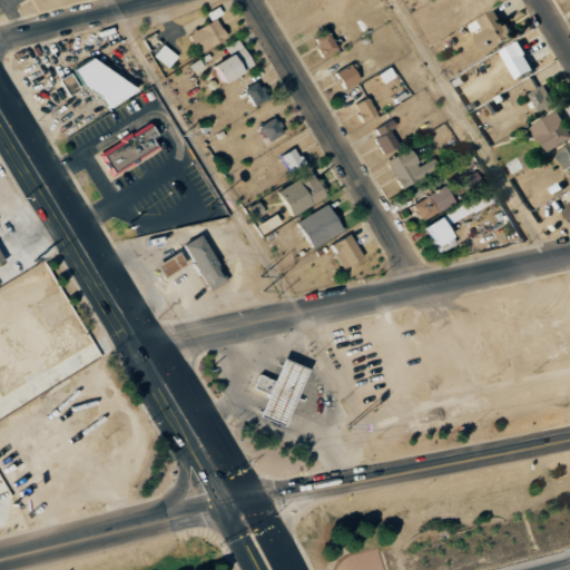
[(490,53),(517,36),(498,8),(471,26),(490,53)]
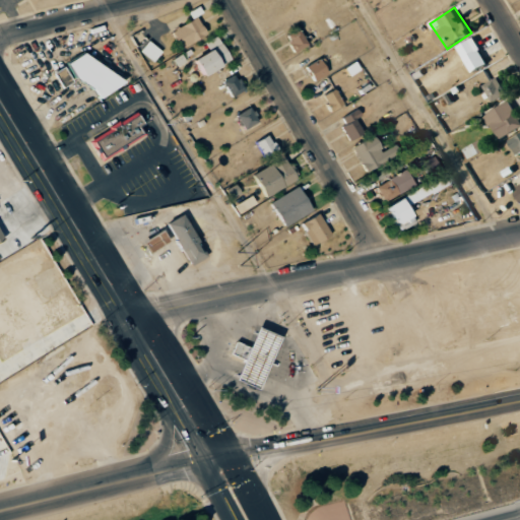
[(206,36),(199,18),(173,28),(180,47),(206,36)]
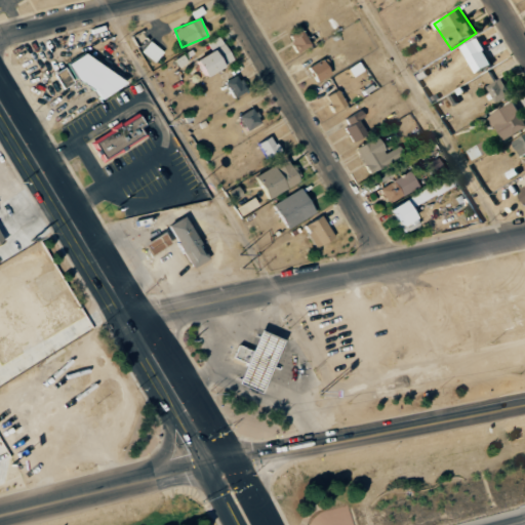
[(312,45),(303,29),(289,36),(297,52),(312,45)]
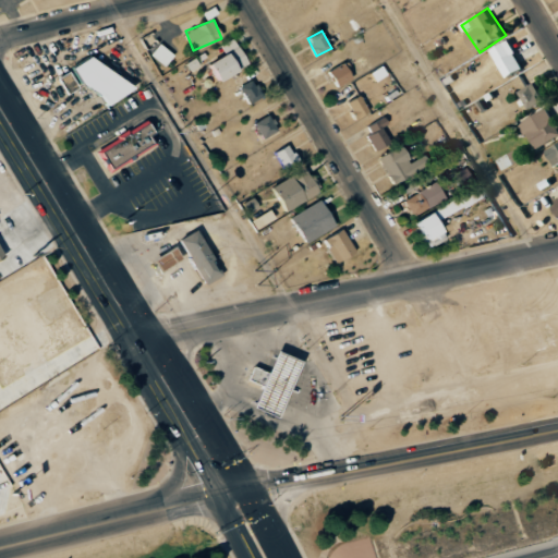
[(249,64),(233,38),(220,45),(226,55),(210,62),(220,81),(249,64)]
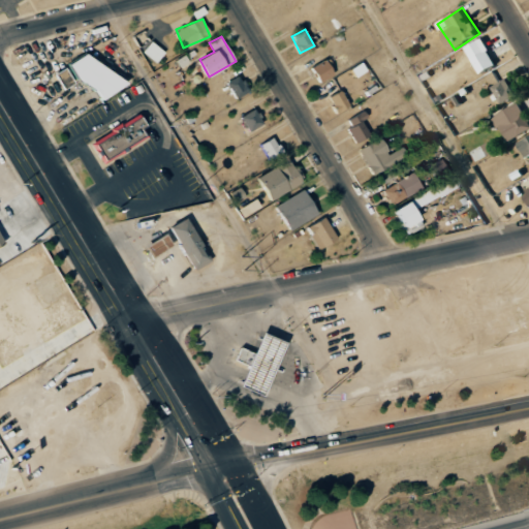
[(479,73),(497,66),(486,38),(468,45),(479,73)]
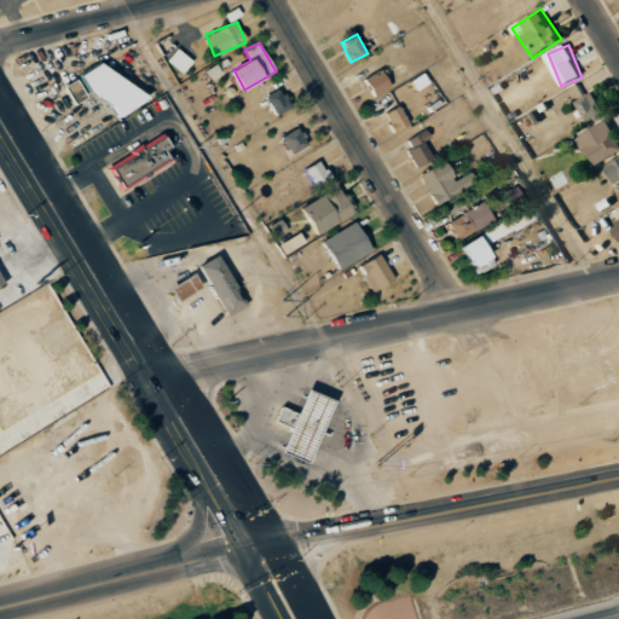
[(183,74),(192,61),(177,48),(167,61),(183,74)]
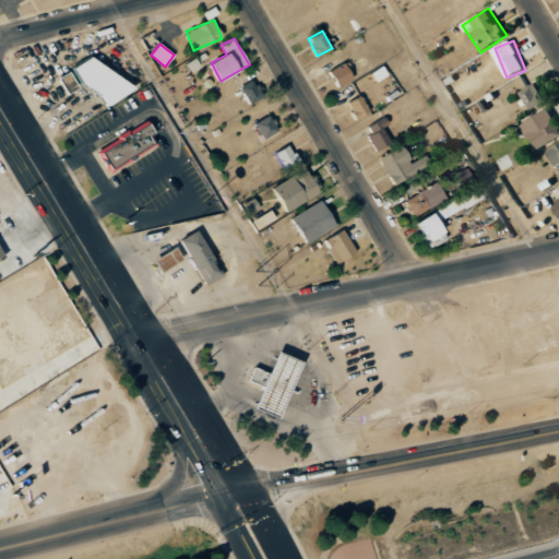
[(339,87),(355,78),(346,62),(330,71),(339,87)]
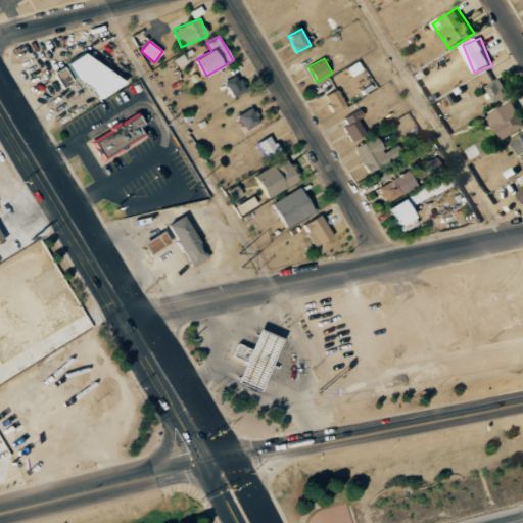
[(74,82),(65,66),(54,73),(63,88),(74,82)]
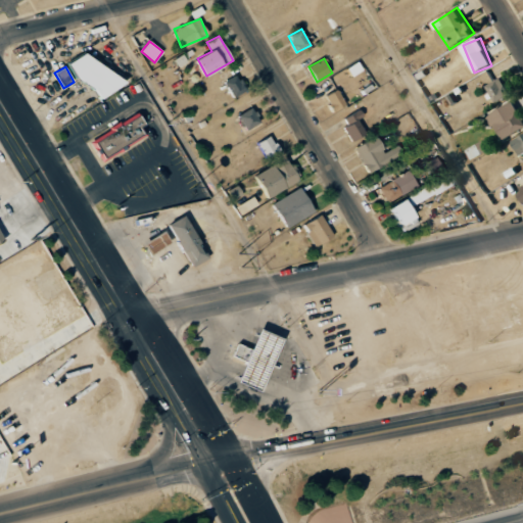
[(234,98),(246,91),(237,75),(225,81),(234,98)]
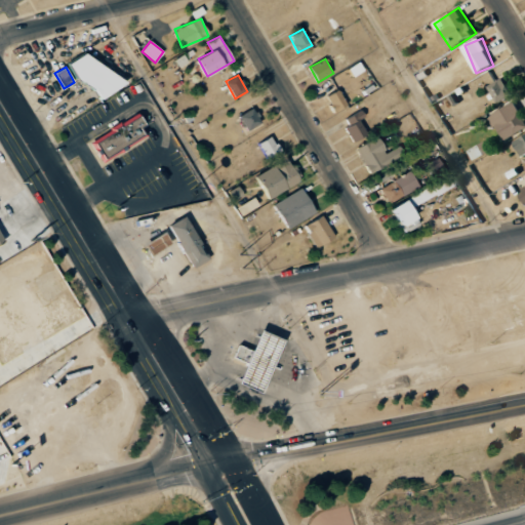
[(514,95),(507,78),(491,84),(498,102),(514,95)]
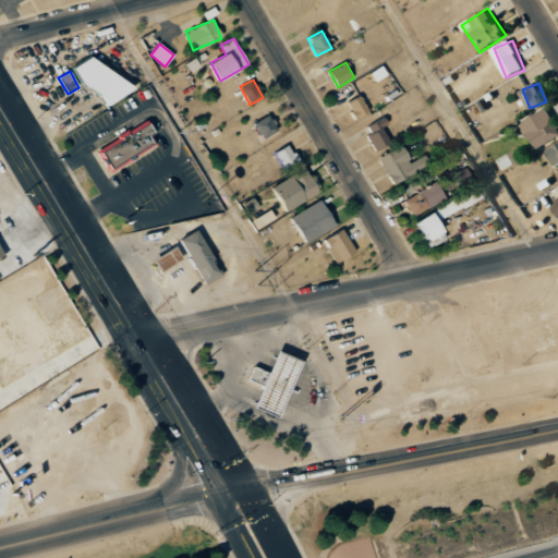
[(348,101),(355,118),(370,111),(361,95),(348,101)]
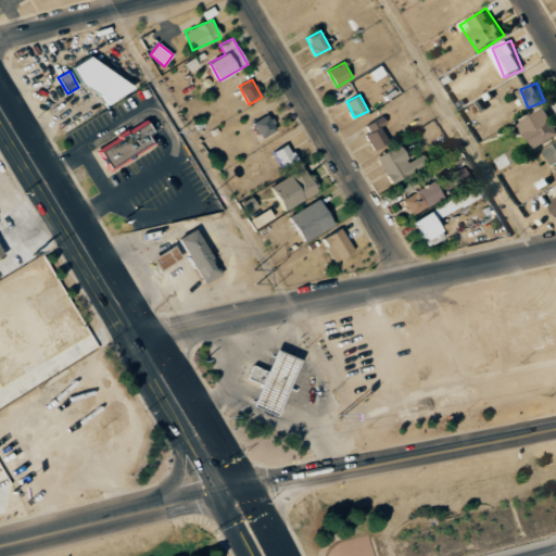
[(555,138),(555,126),(547,109),(521,121),(533,148),(555,138)]
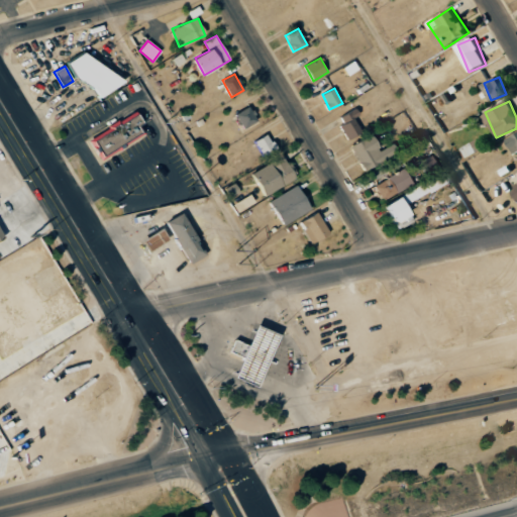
[(257,121),(249,106),(235,114),(243,128),(257,121)]
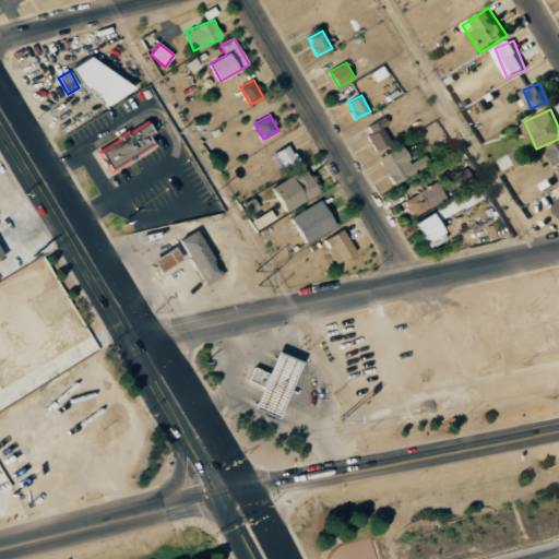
[(375,150),(391,144),(381,119),(366,126),(375,150)]
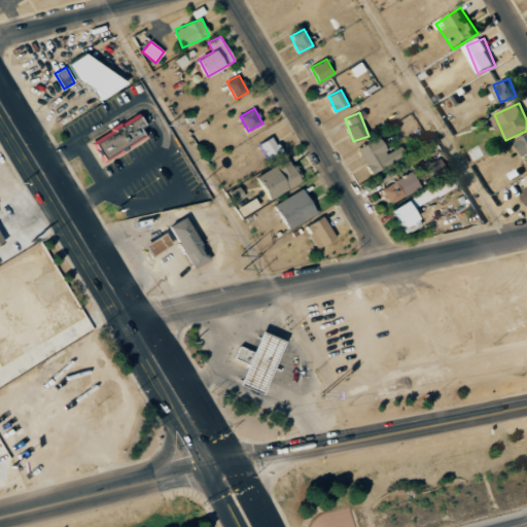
[(104,164),(148,136),(144,128),(147,126),(140,113),(91,143),(104,164)]
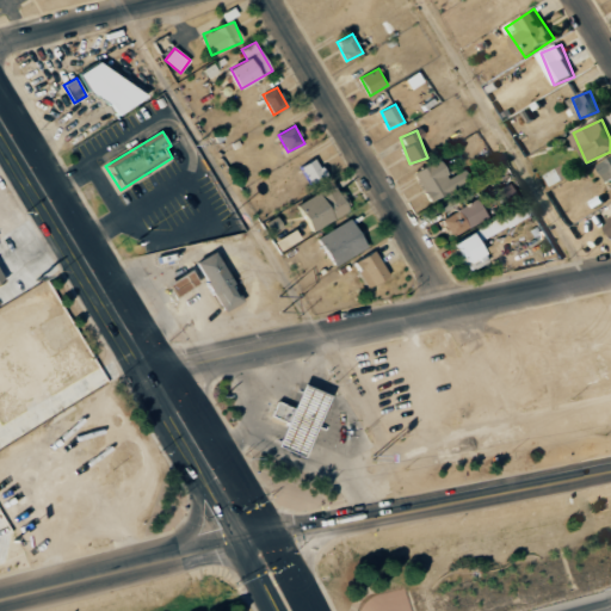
[(302,165),(310,184),(327,177),(318,158),(302,165)]
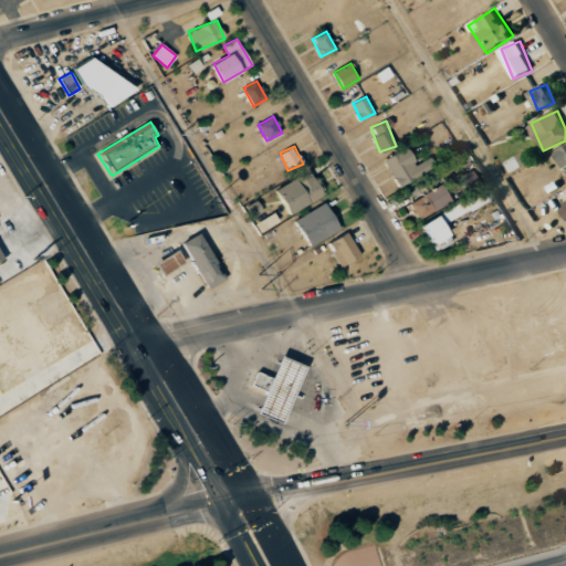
[(565,146),(556,153),(565,169),(565,168),(565,146)]
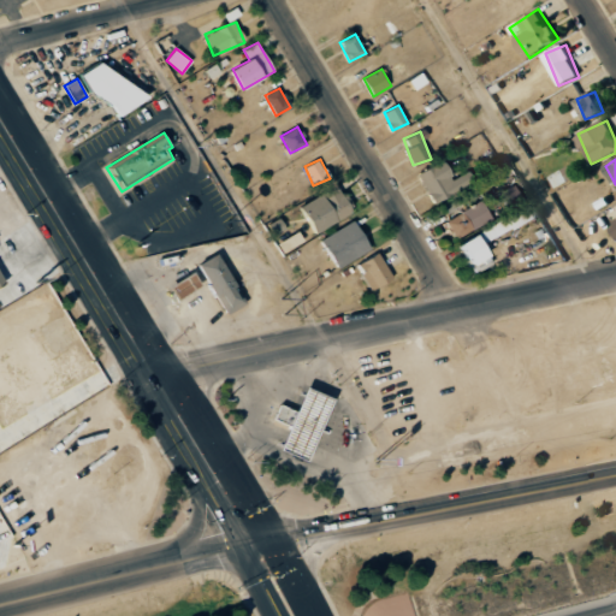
[(416,175),(434,203),(473,181),(467,171),(454,178),(442,160),(416,175)]
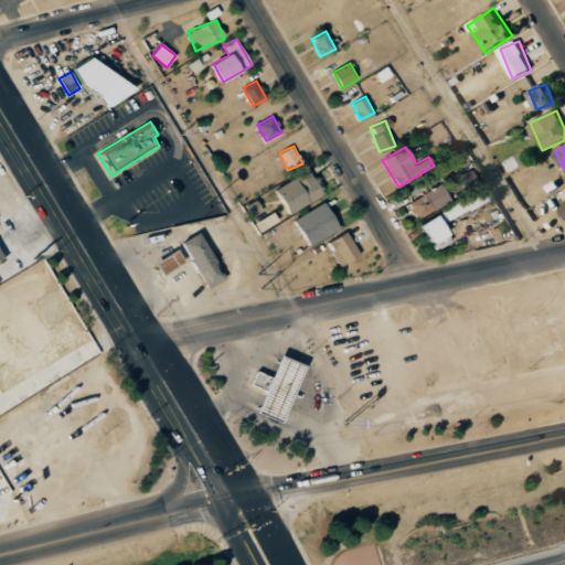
[(534,161),(529,149),(505,160),(512,172),(534,161)]
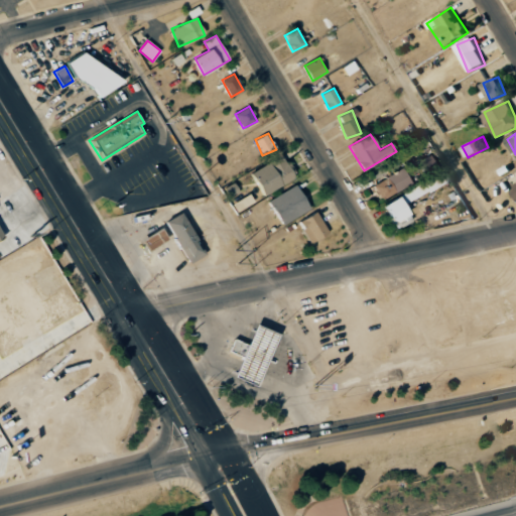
[(436,167),(428,154),(418,161),(425,173),(436,167)]
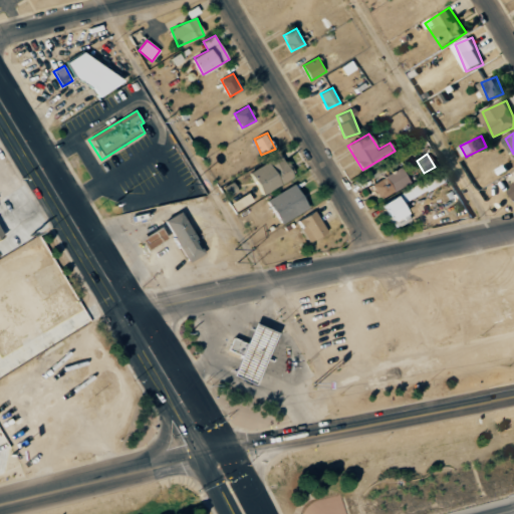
[(252,169),(261,192),(294,179),(285,156),(252,169)]
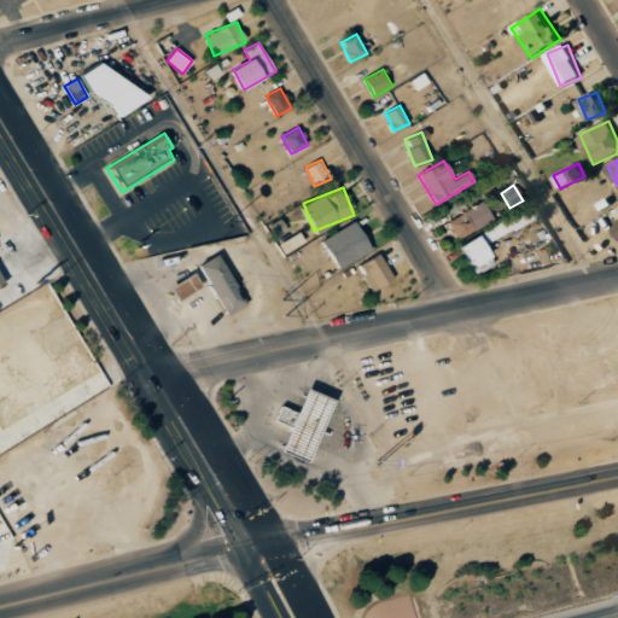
[(491,220),(482,202),(445,221),(456,239),(491,220)]
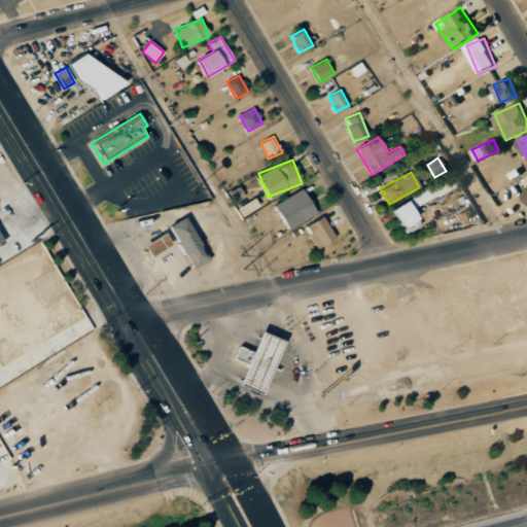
[(390,208),(405,234),(422,224),(414,209),(457,184),(452,174),(390,208)]
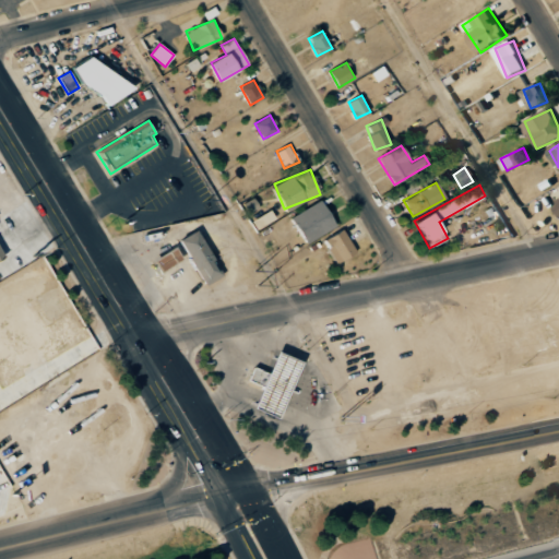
[(335,227),(323,201),(292,214),(304,241),(335,227)]
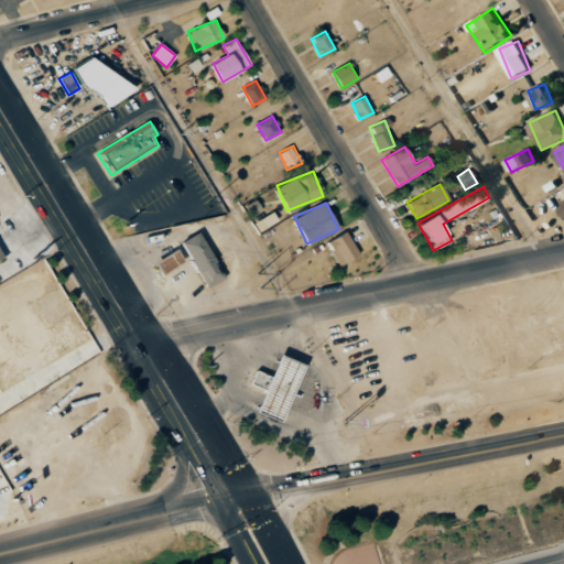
[(279,221),(272,212),(255,223),(261,234),(279,221)]
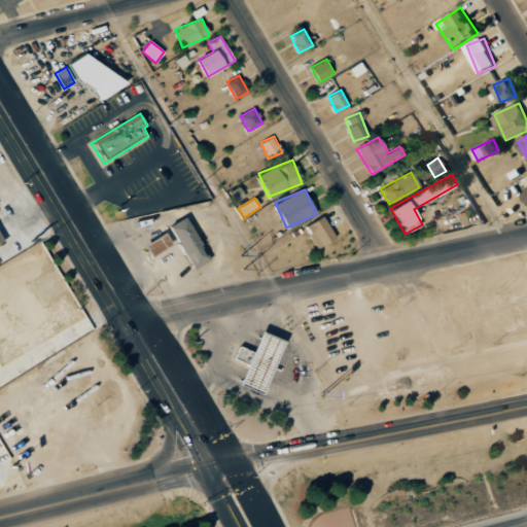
[(316,248),(335,239),(324,216),(305,225),(316,248)]
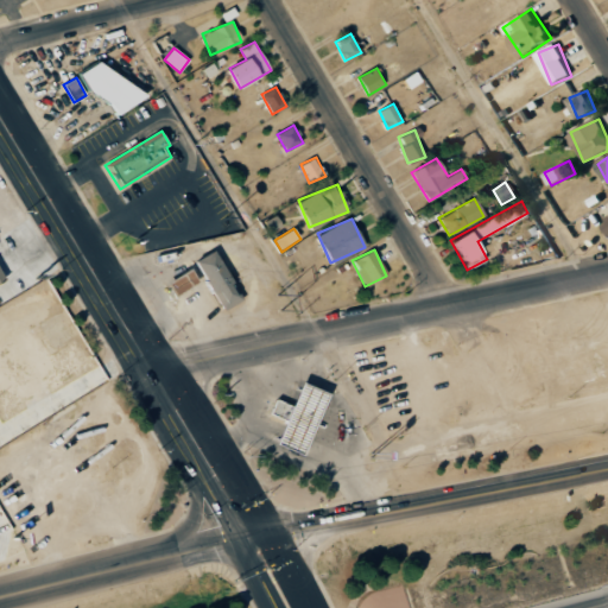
[(195,261),(225,310),(244,299),(214,251),(195,261)]
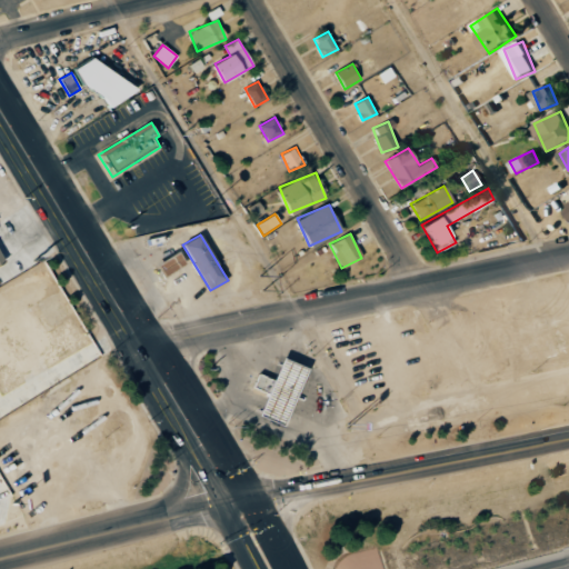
[(156,265),(163,277),(185,263),(178,251),(156,265)]
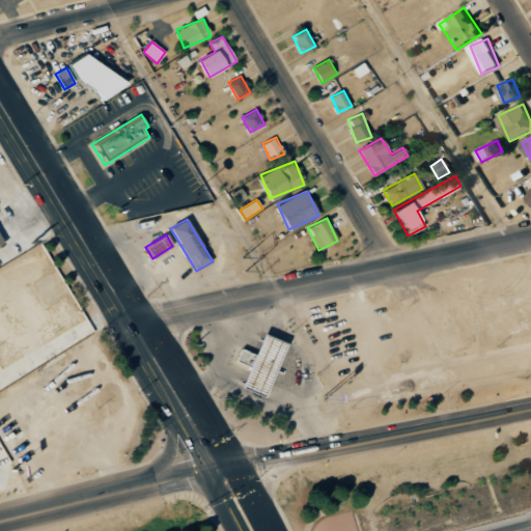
[(243,388),(267,397),(287,342),(262,334),(243,388)]
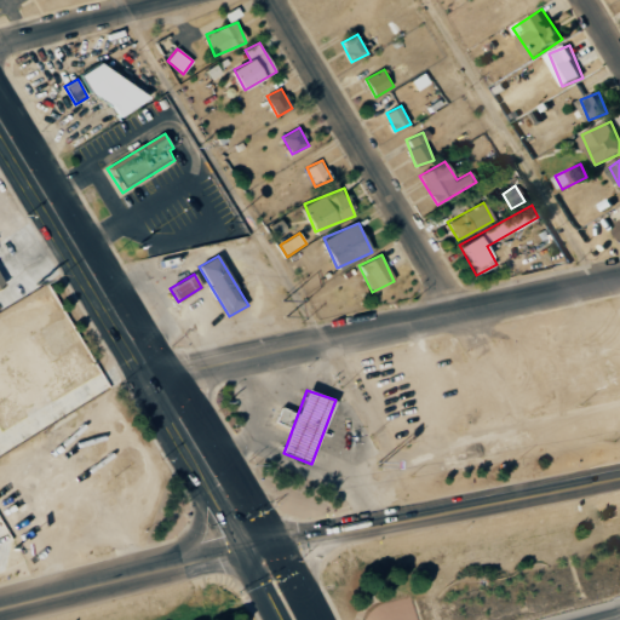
[(276,422),(292,428),(298,413),(282,407),(276,422)]
